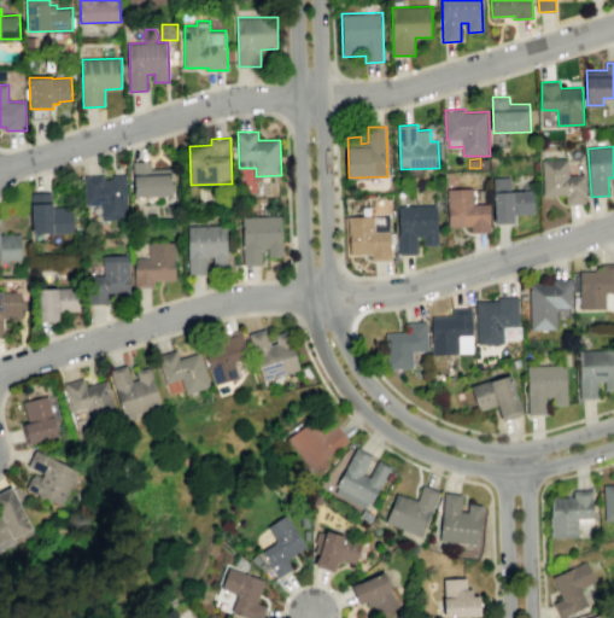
[(480,158),(489,158),(490,169),(480,169),(480,158)]
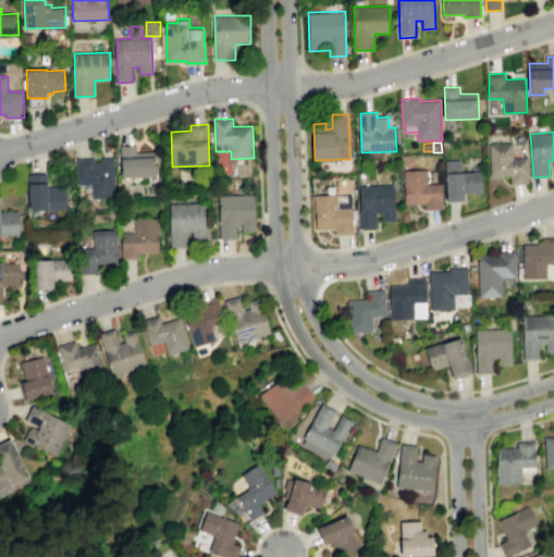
[(490,143),(514,143),(514,158),(528,157),(529,183),(512,184),(512,175),(491,175),(490,143)]
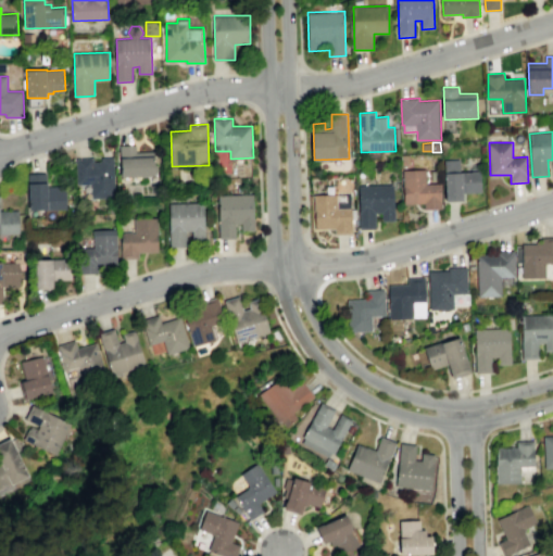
[(122,146),(137,146),(137,152),(155,151),(155,163),(159,165),(159,172),(155,174),(155,176),(123,177),(122,146)]
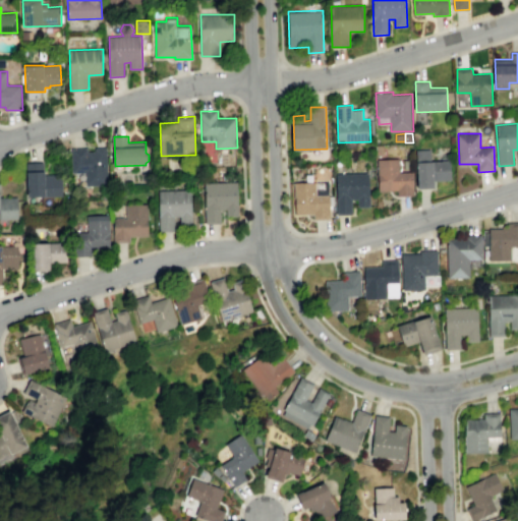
[(377,146),(385,145),(385,154),(377,155),(377,146)]
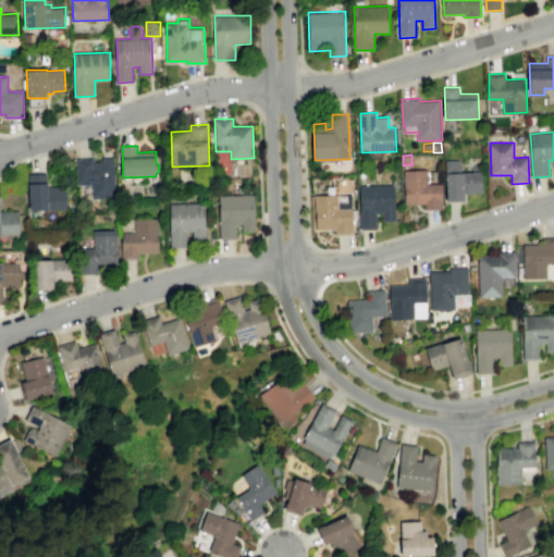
[(77,159),(95,158),(95,162),(102,161),(102,158),(115,157),(118,197),(94,198),(93,184),(78,185),(77,159)]
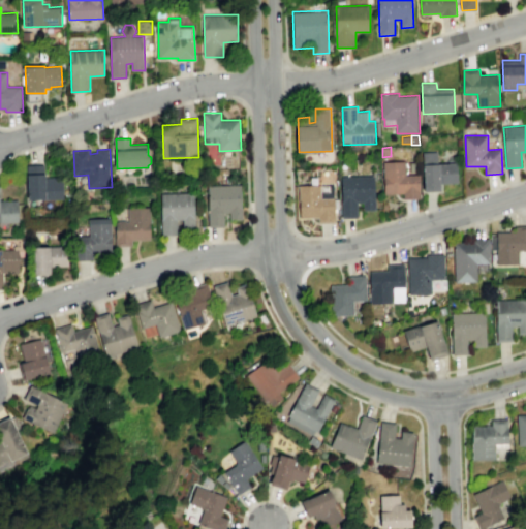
[(424,152),(438,151),(439,163),(450,163),(450,162),(458,162),(459,183),(441,184),(441,191),(425,191),(424,152)]
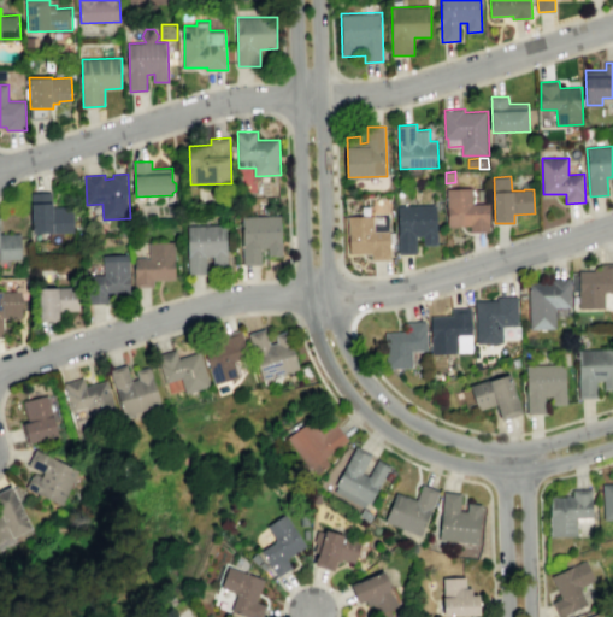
[(448,189),(473,188),(473,204),(489,203),(490,231),(471,231),(471,225),(449,227),(448,189)]
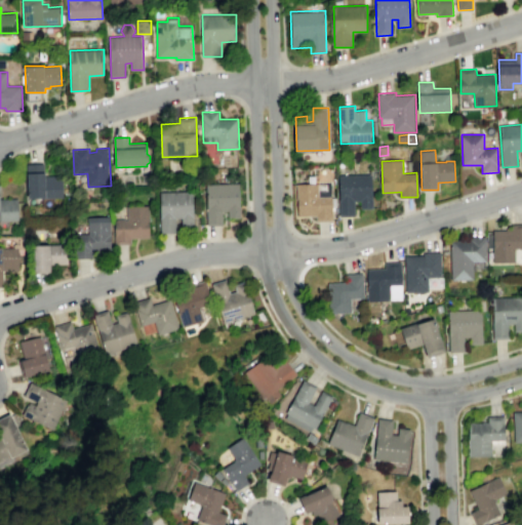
[(407,161),(415,161),(415,170),(408,170),(407,161)]
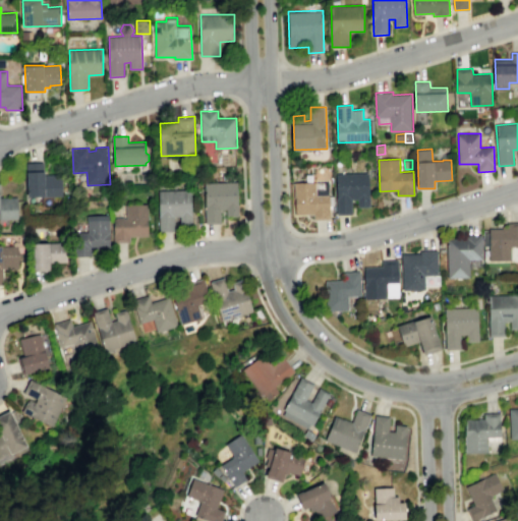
[(27,163),(44,162),(45,171),(46,171),(46,175),(62,174),(63,195),(29,196),(27,163)]
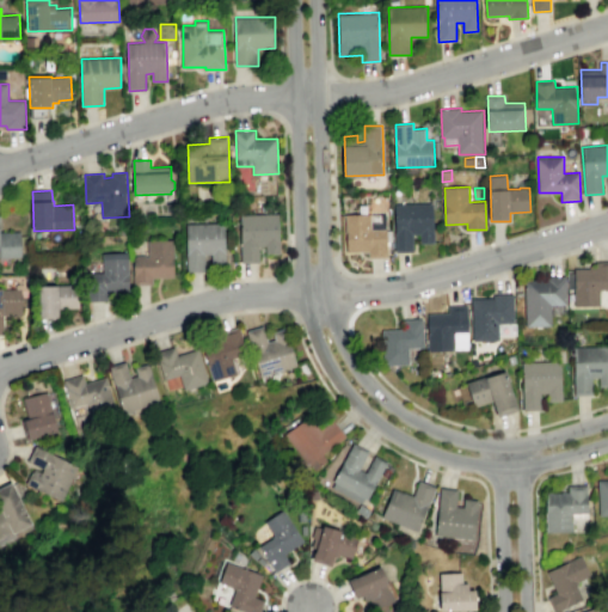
[(394,203),(435,202),(436,243),(422,244),(421,234),(413,234),(415,252),(397,252),(394,203)]
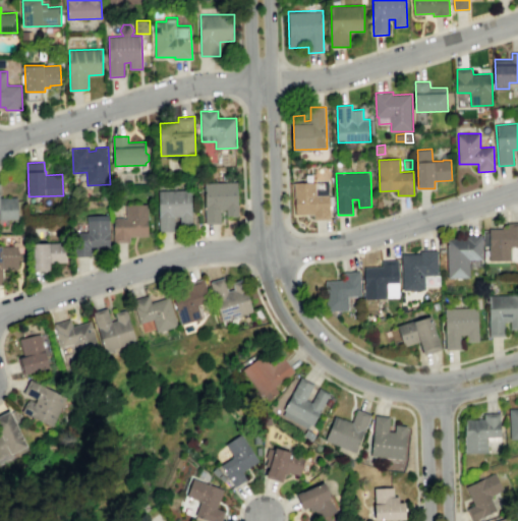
[(205,182),(238,181),(239,216),(228,216),(227,209),(222,210),(222,224),(207,224),(205,182)]
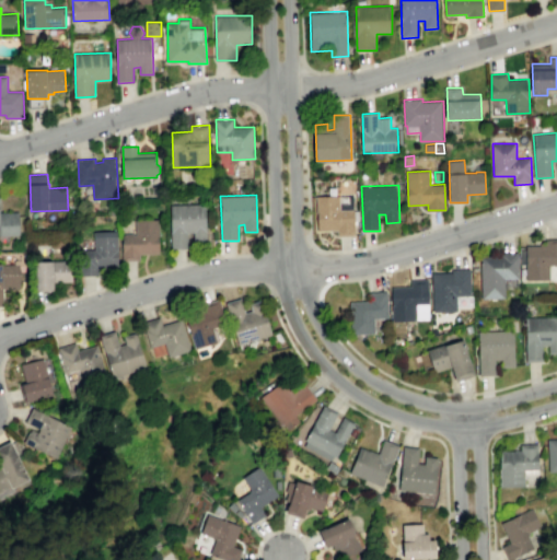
[(317,196),(340,195),(341,209),(356,209),(357,235),(338,236),(338,230),(320,231),(318,213),(317,213),(317,196)]
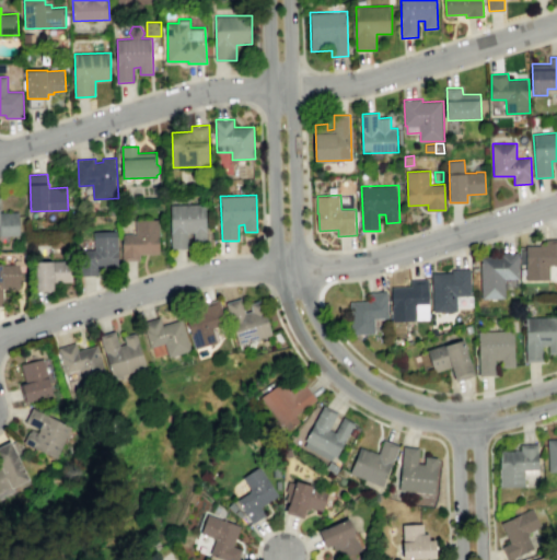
[(354,196),(341,196),(341,209),(355,209),(354,196)]
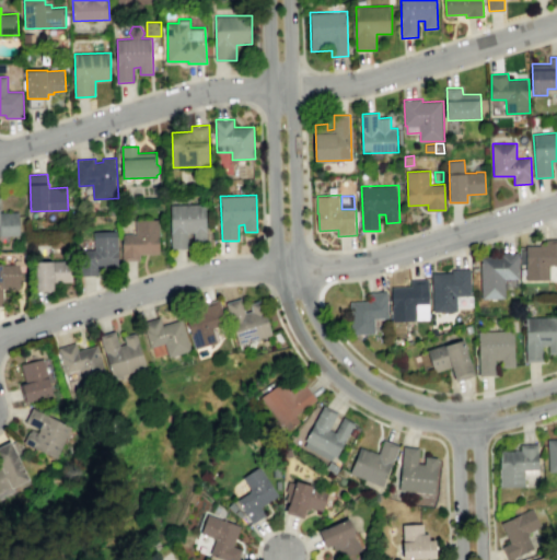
[(172,205),(208,203),(209,241),(195,241),(195,248),(173,248),(172,205)]
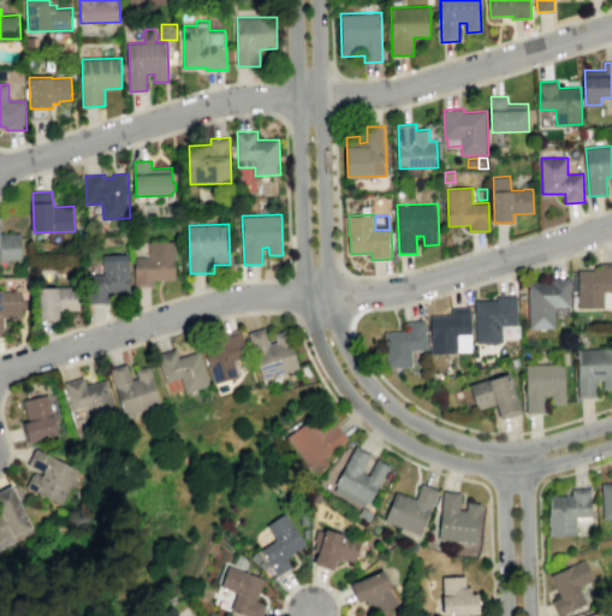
[(0,234),(22,232),(23,258),(11,258),(11,266),(0,266),(0,234)]
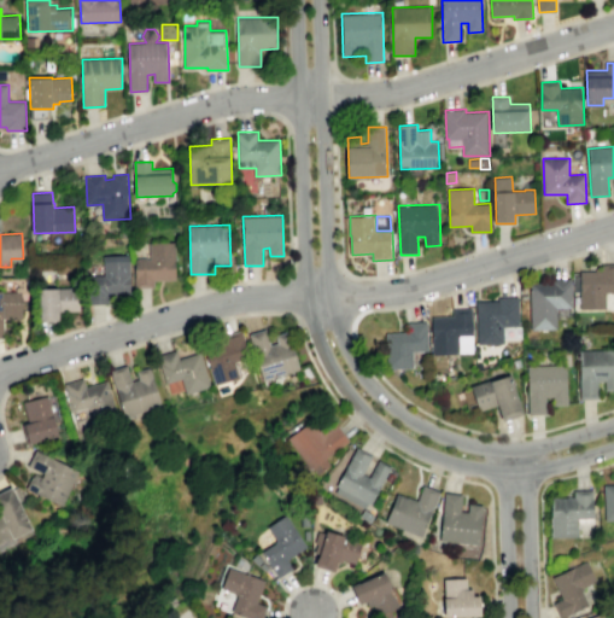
[(176,243),(177,280),(155,280),(156,287),(136,287),(135,260),(138,260),(138,257),(148,257),(148,258),(151,258),(151,243),(176,243)]
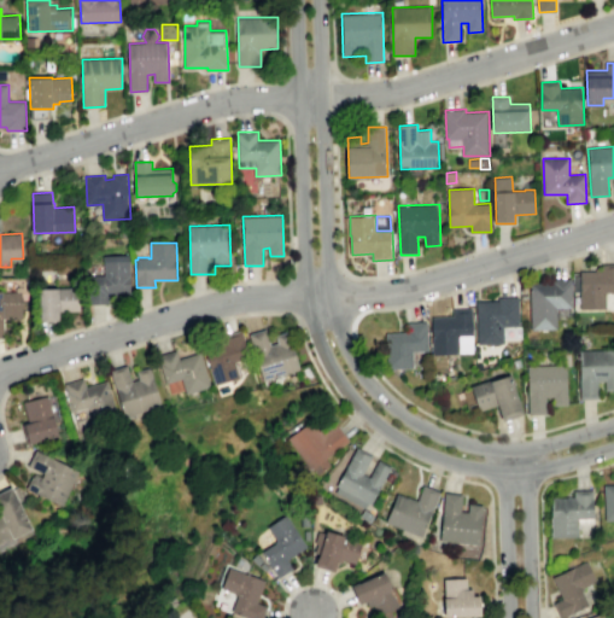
[(105,256),(130,255),(132,295),(122,295),(123,298),(115,298),(115,295),(110,295),(110,304),(89,305),(88,275),(105,275),(105,256)]
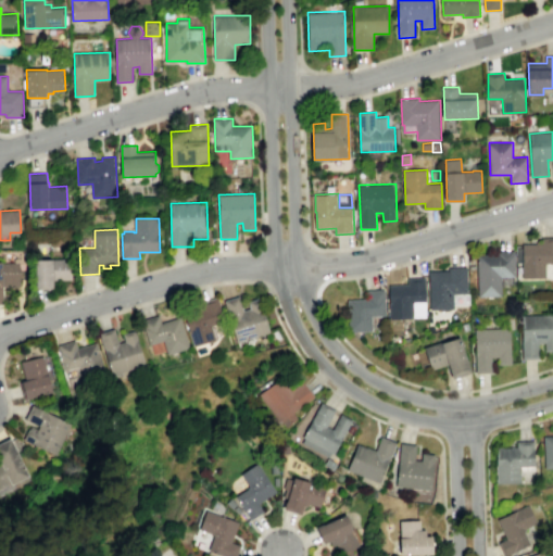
[(542,238),(552,237),(552,263),(547,264),(547,277),(524,278),(524,243),(543,243),(542,238)]
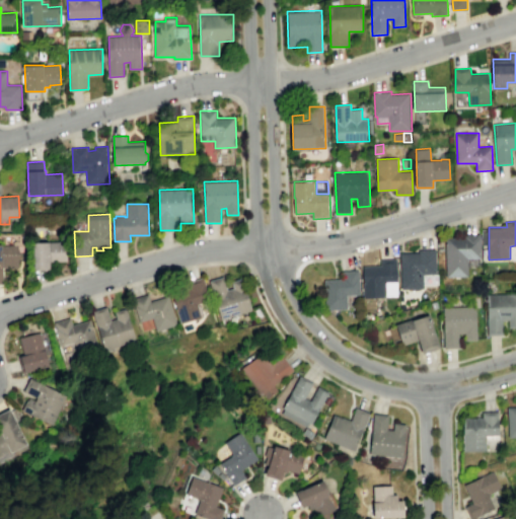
[(464,233),(482,233),(483,258),(468,258),(469,276),(447,277),(446,237),(464,236),(464,233)]
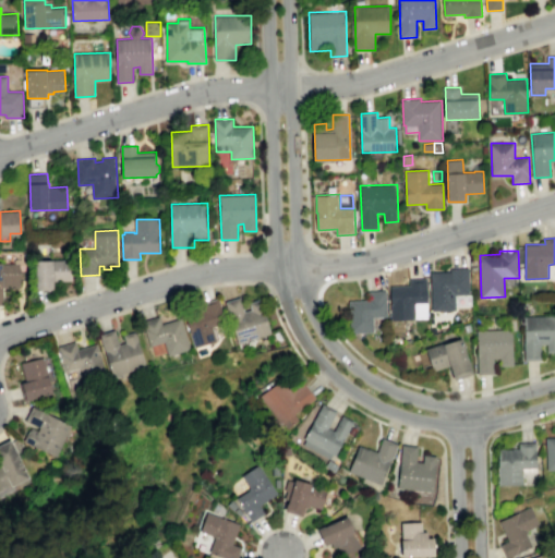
[(36,261),(64,259),(64,258),(72,258),(72,280),(53,280),(55,289),(37,289),(36,261)]
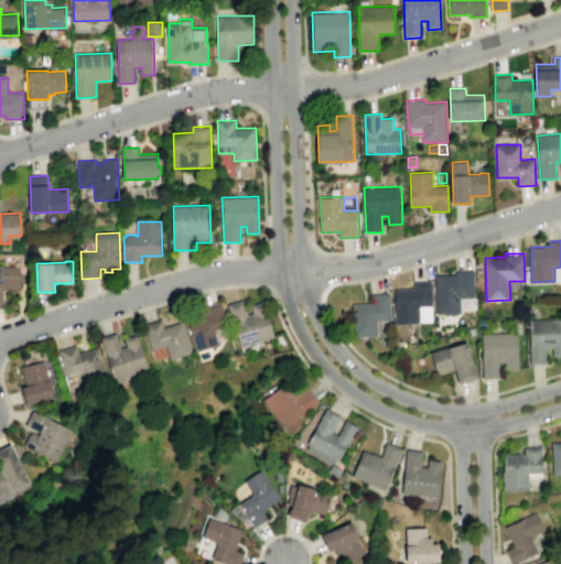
[(0,266),(3,266),(3,267),(21,266),(21,290),(3,290),(4,307),(0,307),(0,266)]
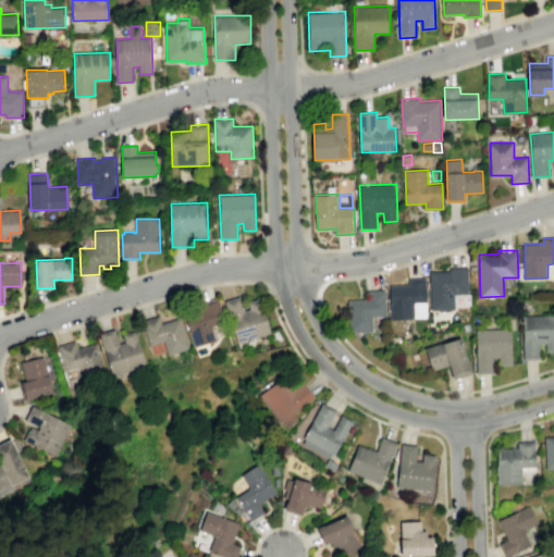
[(451,268),(469,267),(470,294),(455,294),(456,309),(432,310),(431,271),(451,271),(451,268)]
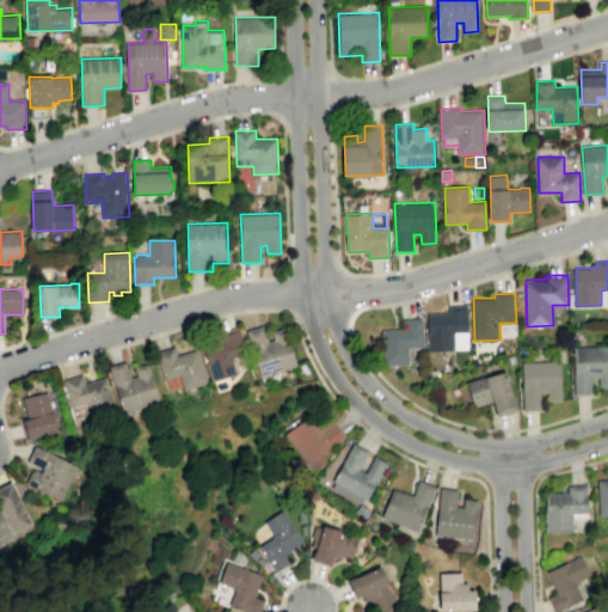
[(429,313),(450,313),(449,306),(468,305),(471,350),(430,352),(429,313)]
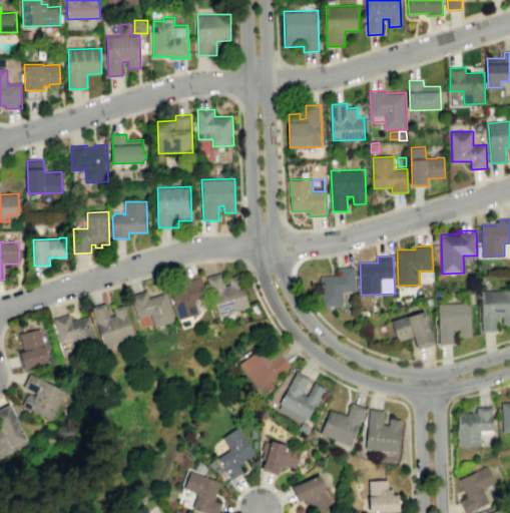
[(340,268),(356,267),(357,292),(344,292),(345,306),(323,307),(322,277),(340,276),(340,268)]
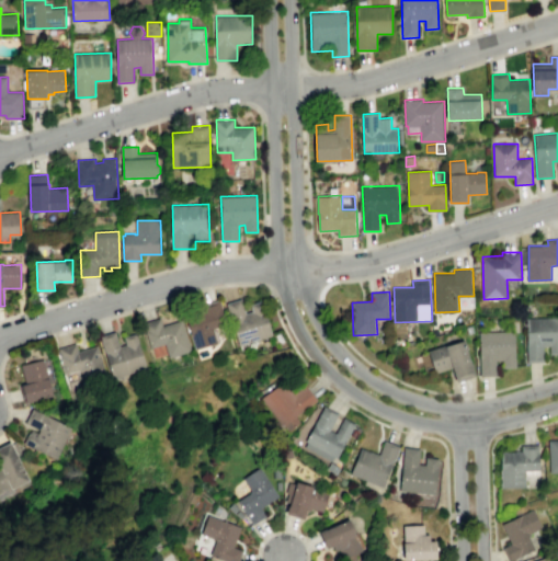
[(227,304),(242,298),(247,313),(253,311),(251,304),(263,300),(273,335),(240,345),(227,304)]
